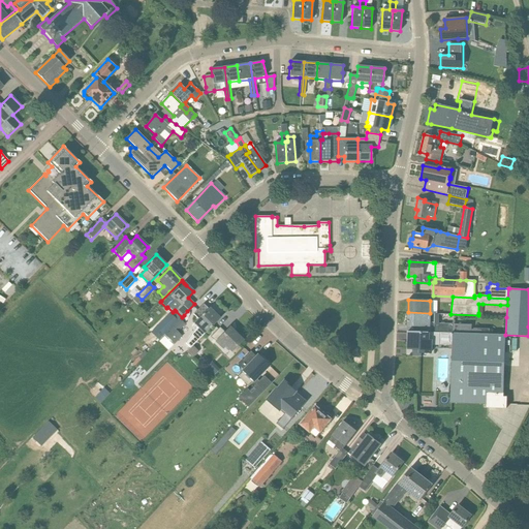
[(204,304),(194,314),(198,318),(193,323),(196,327),(194,329),(185,343),(191,348),(198,340),(220,318),(209,308),(208,309),(204,304)]
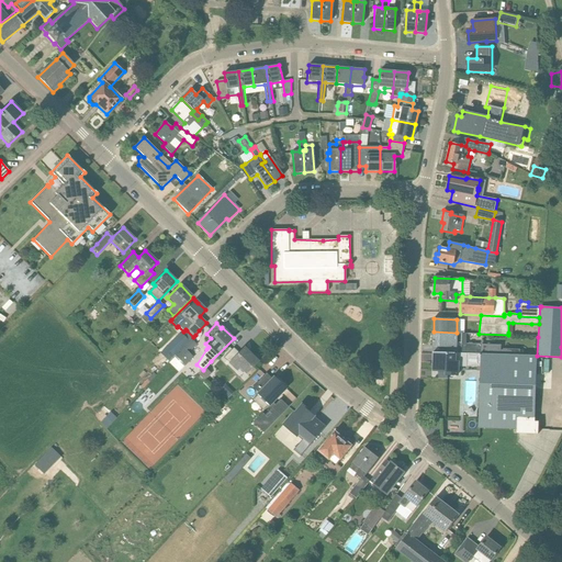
[(462,334),(457,334),(457,333),(434,332),(433,347),(449,347),(449,352),(459,352),(468,353),(482,353),(514,355),(519,356),(519,349),(501,348),(501,345),(462,344),(462,334)]
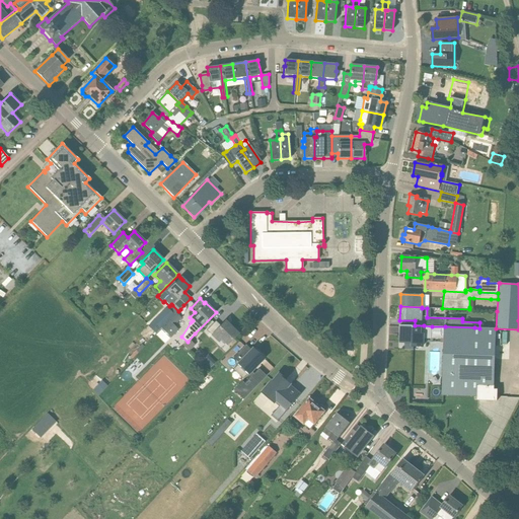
[(154,320),(149,326),(155,332),(161,327),(172,315),(166,309),(154,320)]
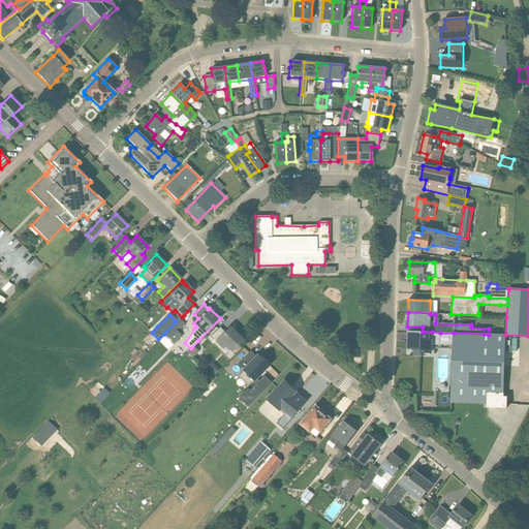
[(180,319),(164,334),(175,343),(182,336),(178,333),(186,324),(184,323),(180,319)]
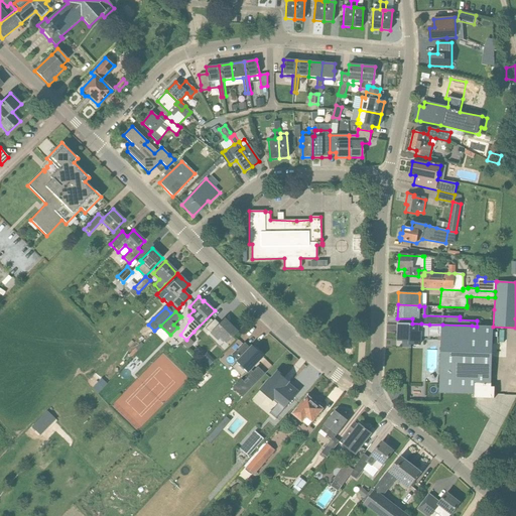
[(220,325),(215,319),(206,329),(217,340),(220,337),(226,343),(236,332),(224,319),(220,325)]
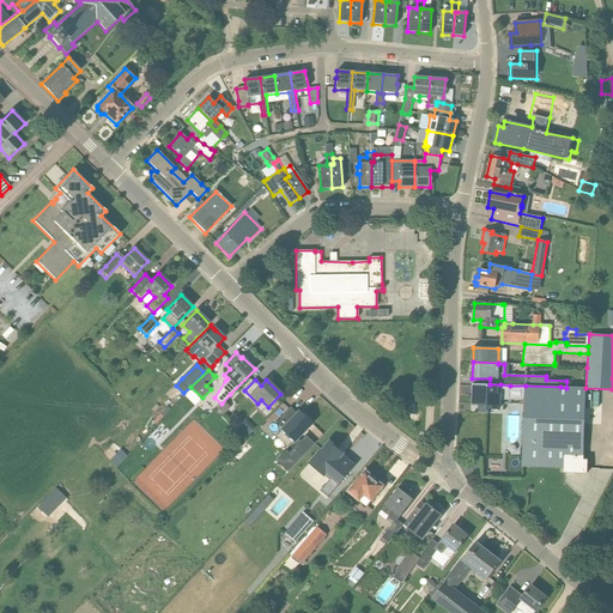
[(489,413),(489,410),(499,410),(501,400),(509,400),(510,386),(501,384),(490,384),(475,384),(472,384),(472,386),(475,386),(474,404),(479,404),(479,412),(489,413)]
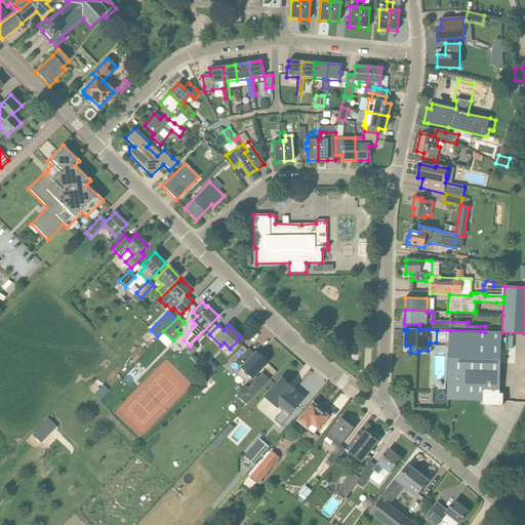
[(501,332),(485,332),(480,331),(450,330),(449,361),(500,363),(501,332)]
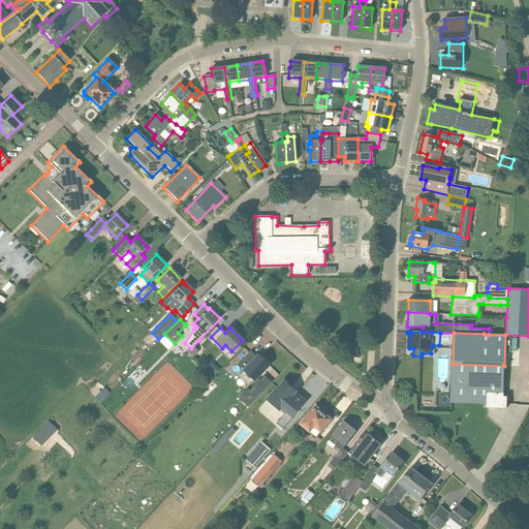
[(250,352),(238,365),(243,370),(241,372),(242,372),(244,374),(253,382),(255,385),(249,392),(247,389),(238,398),(248,408),(272,383),(263,376),(259,380),(257,378),(269,366),(256,354),(254,356),(250,352)]
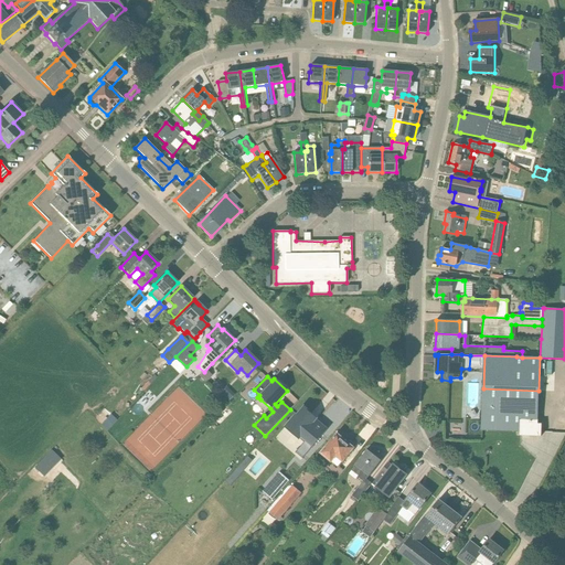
[(481,430),(520,433),(520,424),(537,424),(539,391),(483,388),(481,430)]
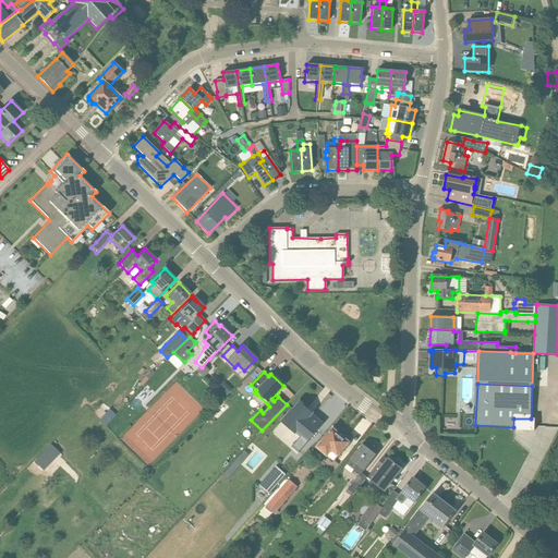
[(283,420),(281,422),(289,428),(290,428),(296,435),(300,438),(302,436),(308,441),(323,425),(298,403),(283,420)]
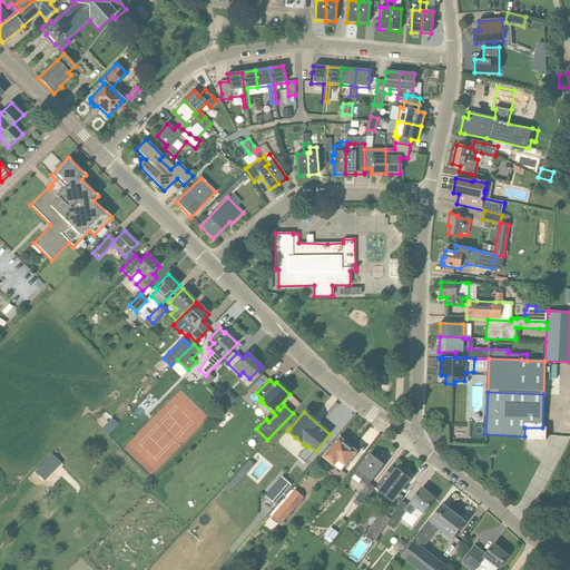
[(524,440),(546,441),(547,428),(542,428),(524,428),(524,436),(524,440)]
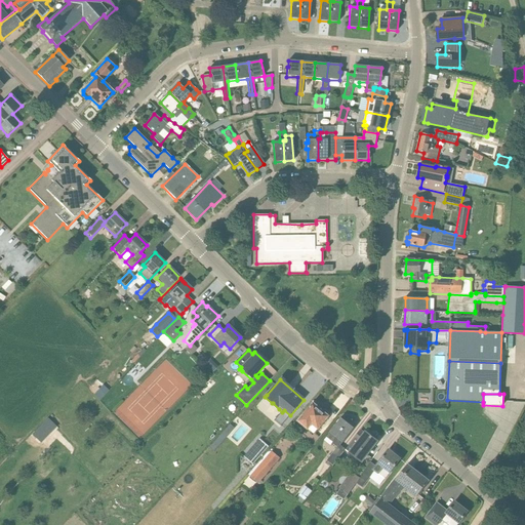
[(322,411),(313,404),(300,421),(315,433),(328,416),(328,415),(329,413),(325,410),(323,411),(322,411)]
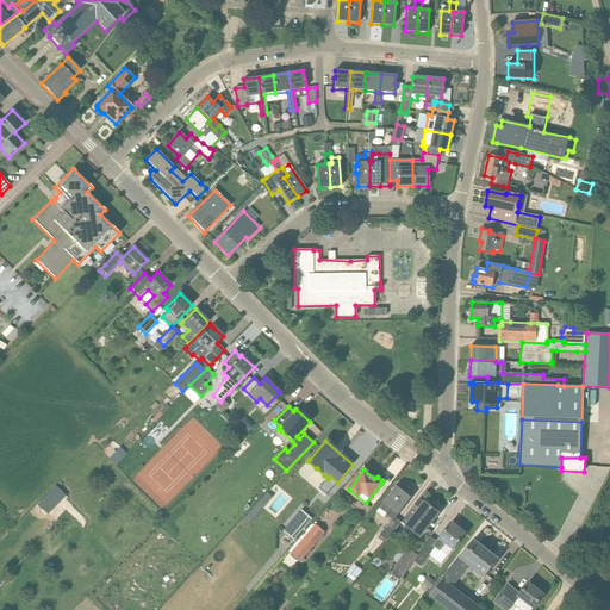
[(56,486),(38,505),(43,510),(48,515),(50,512),(53,510),(48,505),(61,491),(56,486)]
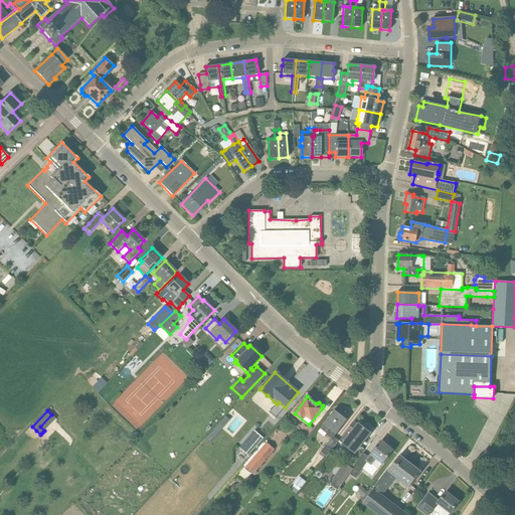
[(330,439),(320,452),(327,457),(337,444),(332,441),(333,439),(334,438),(335,437),(347,420),(334,410),(323,424),(330,430),(327,434),(326,435),(330,439)]
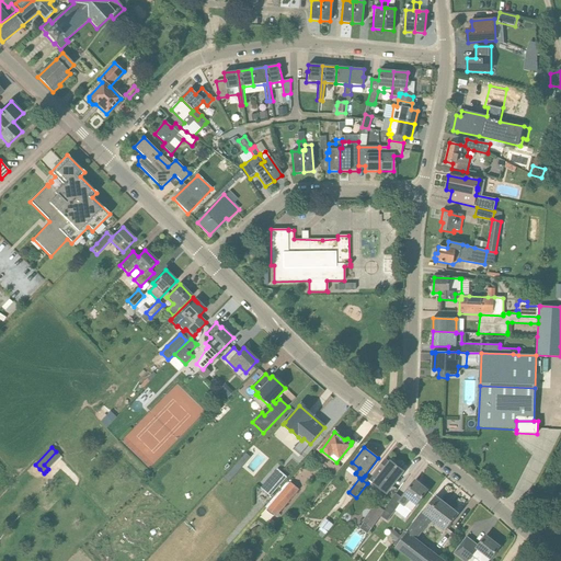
[(380,467),(369,481),(386,494),(403,471),(391,461),(388,466),(385,462),(384,461),(380,467)]
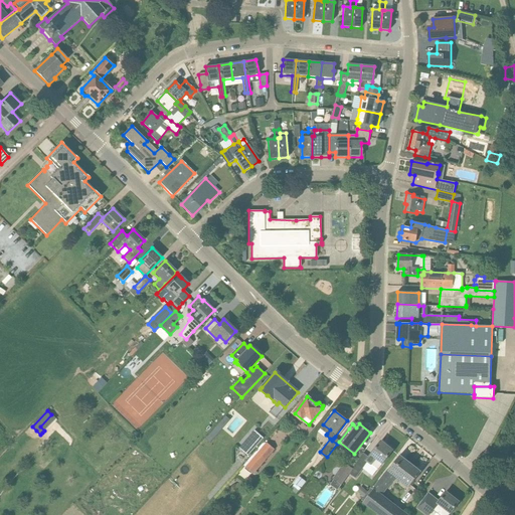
[(254,431),(239,449),(248,456),(264,438),(254,431)]
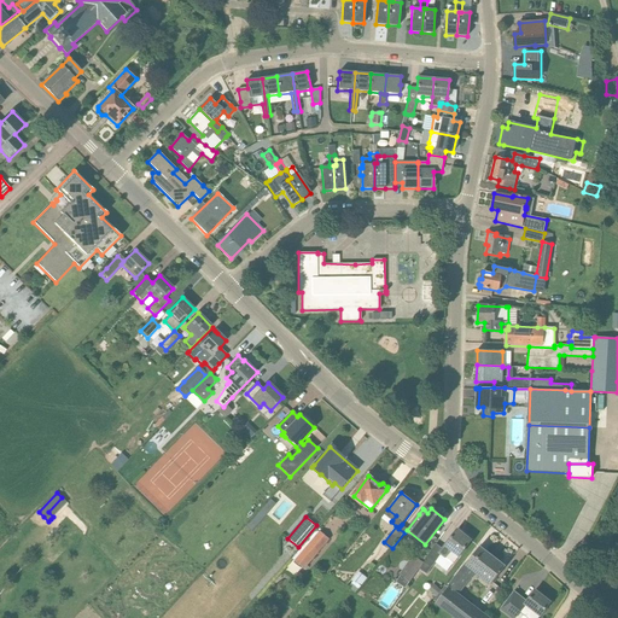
[(436,546),(423,563),(419,569),(426,575),(439,557),(443,559),(444,558),(453,564),(458,558),(459,559),(472,541),(458,530),(443,551),(436,546)]
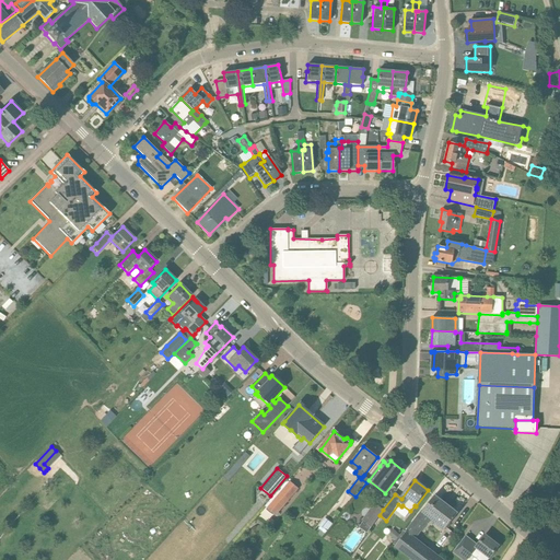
[(290,482),(268,509),(275,515),(298,489),(290,482)]
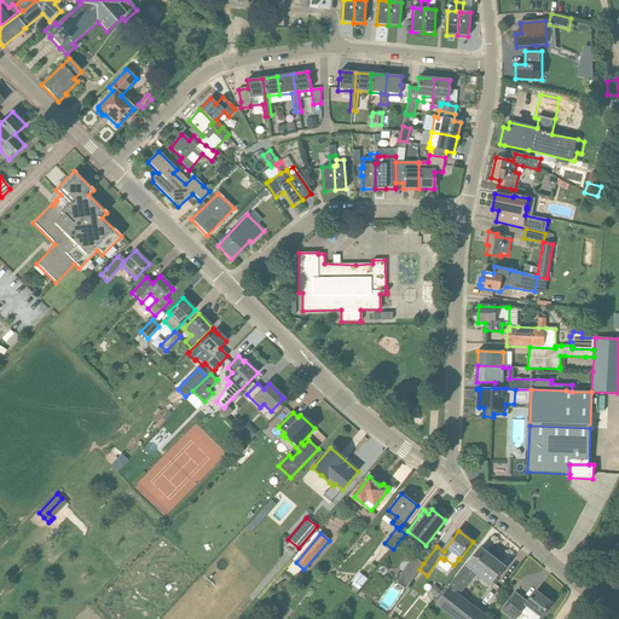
[(480,548),(447,589),(449,589),(458,597),(478,572),(493,584),(507,567),(480,548)]
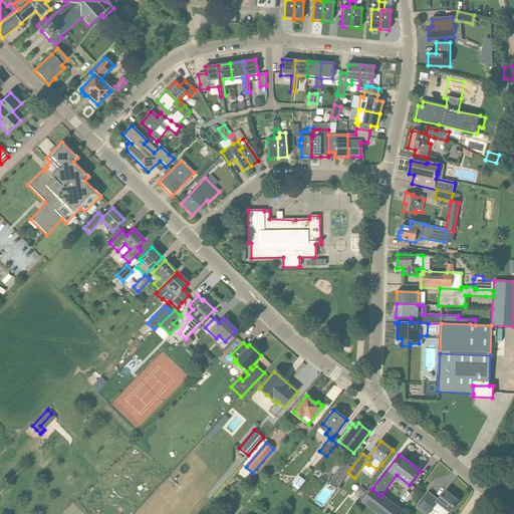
[(351,468),(343,462),(332,478),(333,479),(341,484),(348,473),(351,468)]
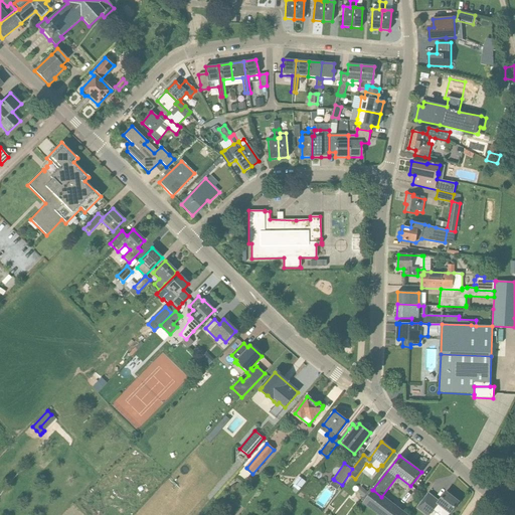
[(300,476),(294,484),(295,484),(301,489),(306,482),(300,476)]
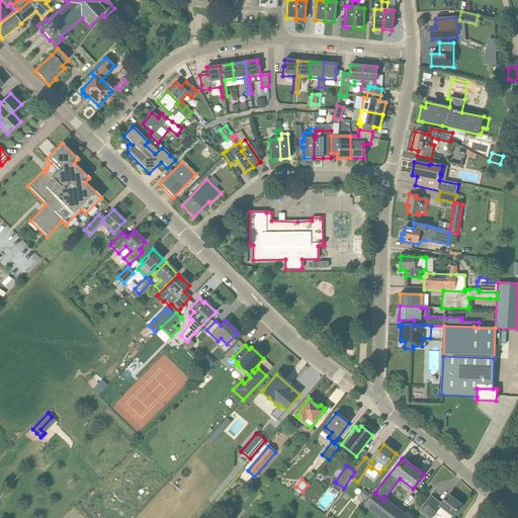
[(344,488),(336,483),(332,488),(340,493),(344,488)]
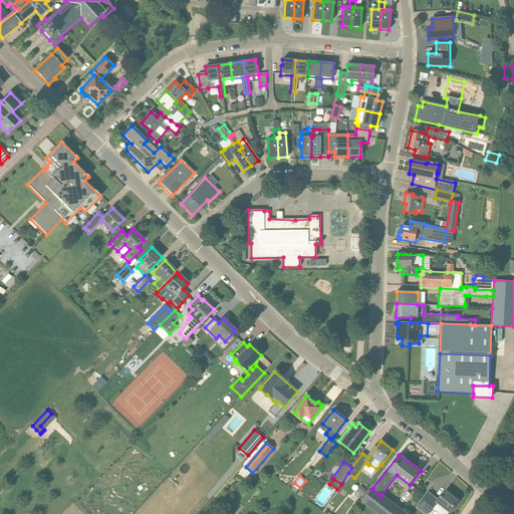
[(372,489),(362,502),(377,513),(405,513),(380,496),(372,489)]
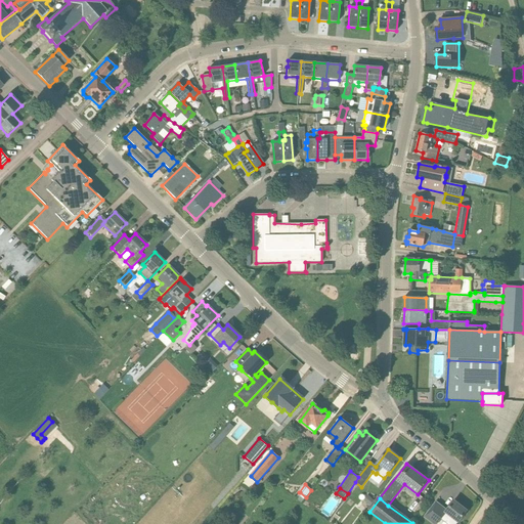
[(435,500),(423,517),(432,523),(436,523),(440,519),(445,523),(456,523),(457,523),(468,511),(454,500),(446,510),(435,500)]
